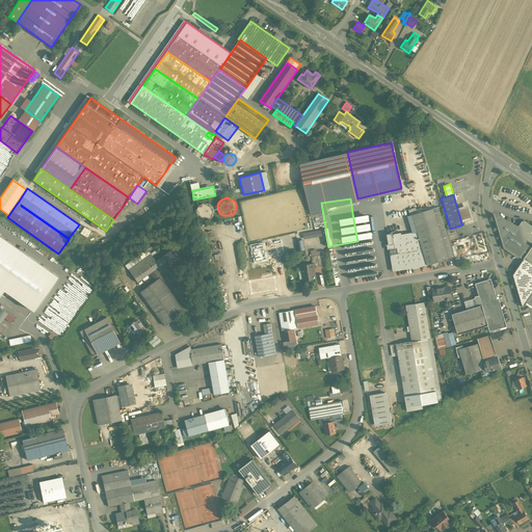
[(214,215),(214,211),(213,208),(212,205),(209,204),(205,203),(202,204),(198,206),(197,208),(196,212),(197,215),(200,218),(203,219),(206,220),(209,219),(212,217),(214,215)]
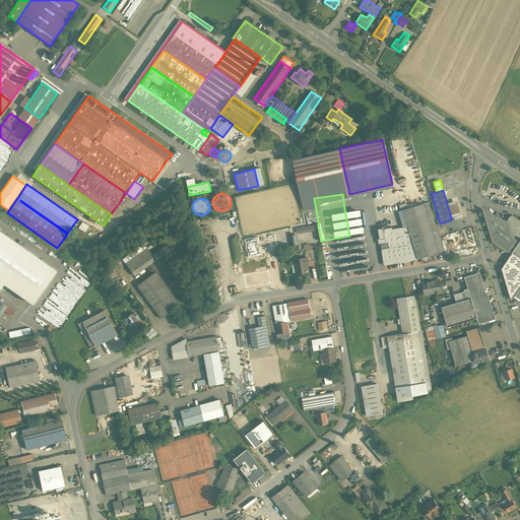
[(350,199),(343,200),(344,208),(351,207),(350,199)]
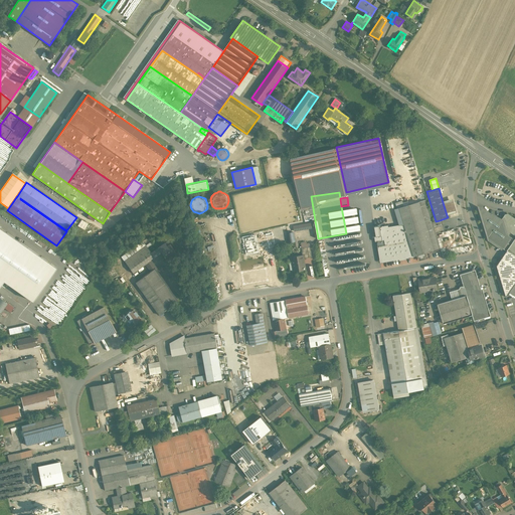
[(425,199),(399,207),(404,224),(413,256),(441,248),(425,199)]
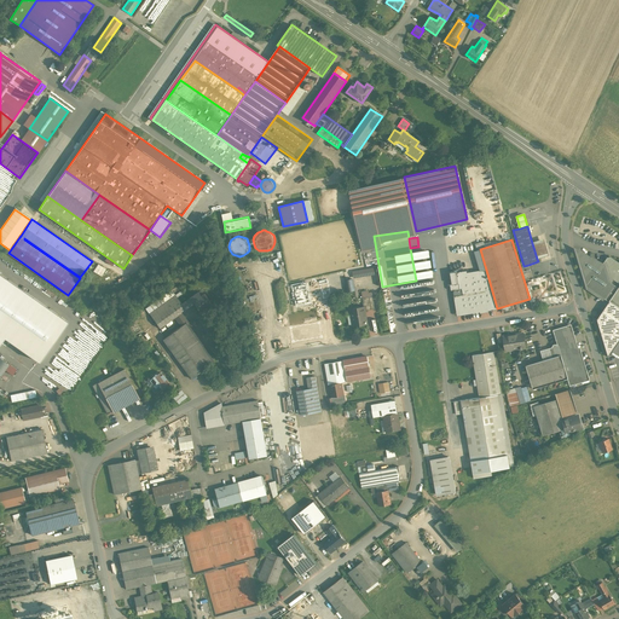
[(543,241),(532,243),(537,259),(548,256),(543,241)]
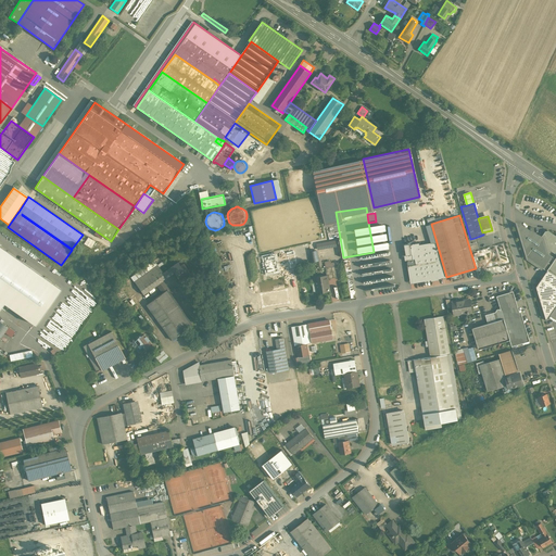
[(381,251),(376,222),(368,223),(374,252),(381,251)]
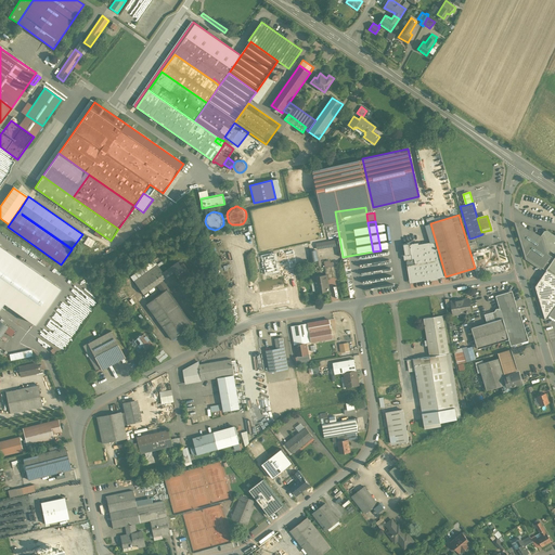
[(544,233),(541,235),(542,236),(541,237),(517,226),(527,257),(545,270),(546,270),(554,257),(554,236),(547,232),(545,232),(544,233)]
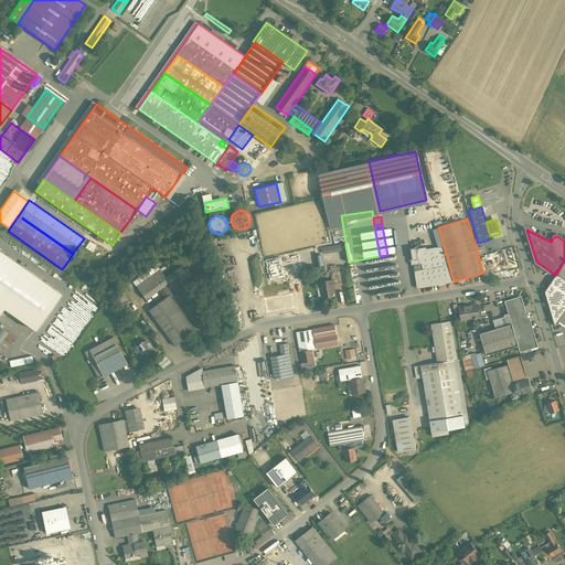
[(444,246),(426,248),(426,247),(419,248),(419,249),(418,252),(417,252),(419,264),(415,265),(414,266),(415,270),(414,270),(417,287),(423,286),(454,281),(444,246)]
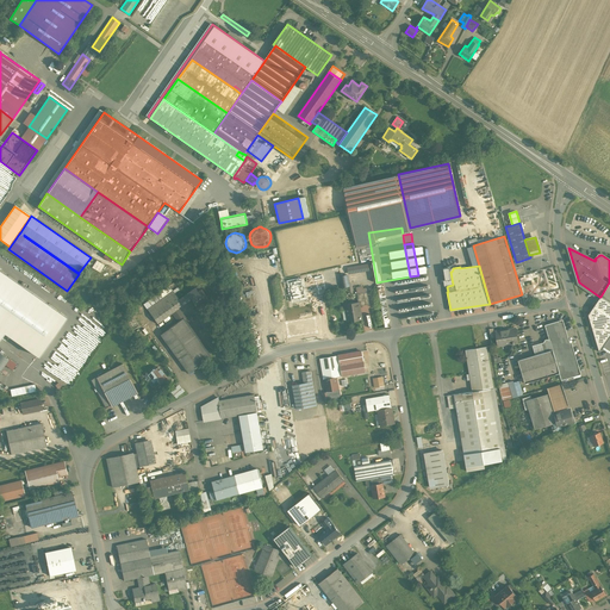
[(67,317),(0,269),(0,340),(5,334),(38,358),(67,317)]
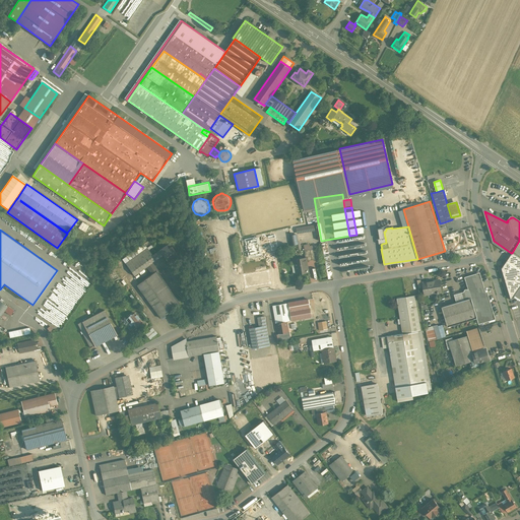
[(144,244),(123,260),(125,263),(134,274),(155,260),(152,255),(144,244)]
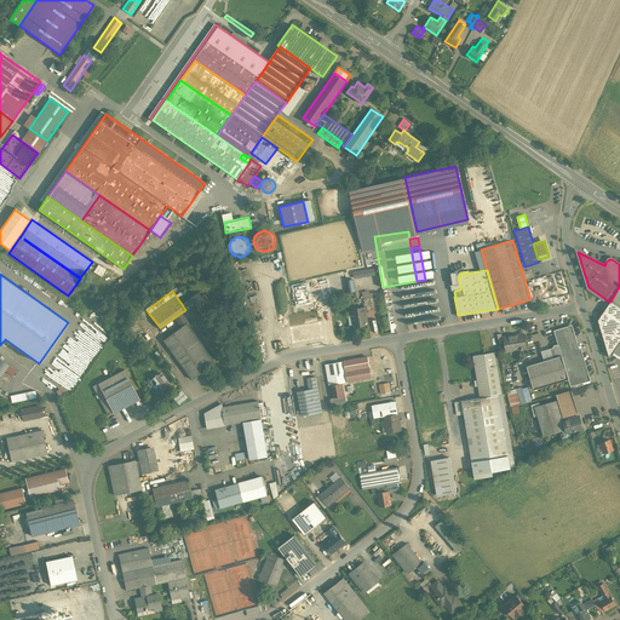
[(201,297),(199,292),(182,304),(185,309),(194,303),(201,313),(212,304),(205,294),(201,297)]
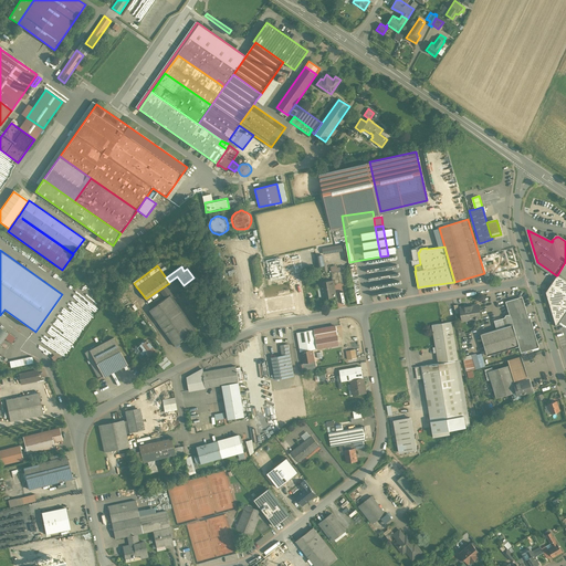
[(332,272),(333,281),(334,284),(343,282),(341,271),(332,272)]
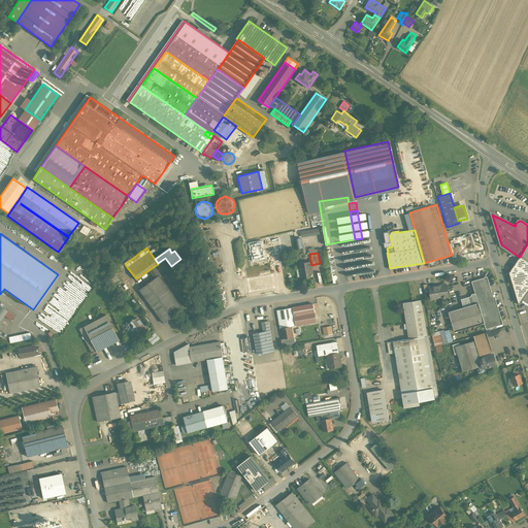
[(310,262),(299,264),(301,277),(312,275),(311,265),(310,262)]
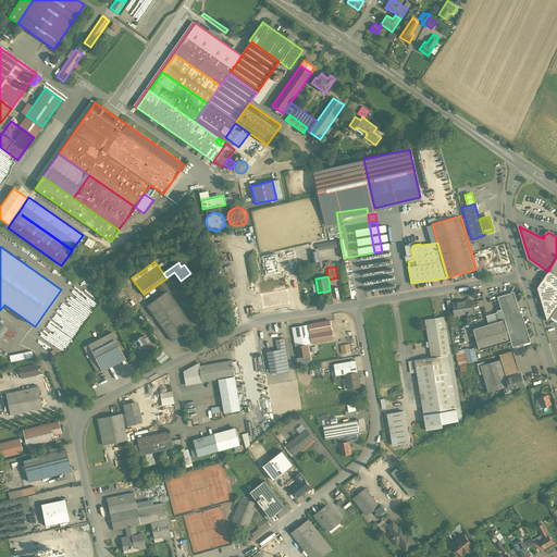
[(556,288),(555,288),(546,301),(554,307),(556,302),(556,288)]
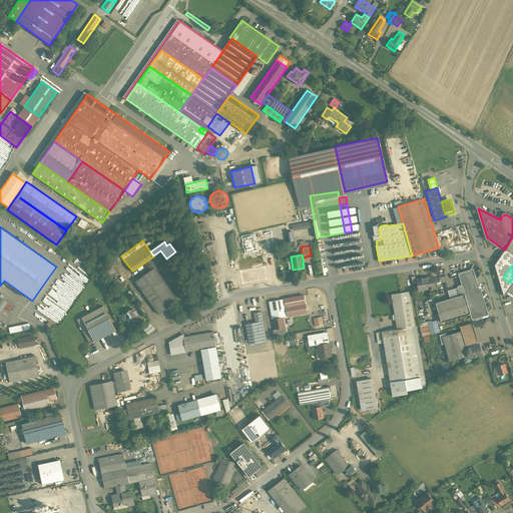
[(175,302),(151,270),(135,282),(159,314),(175,302)]
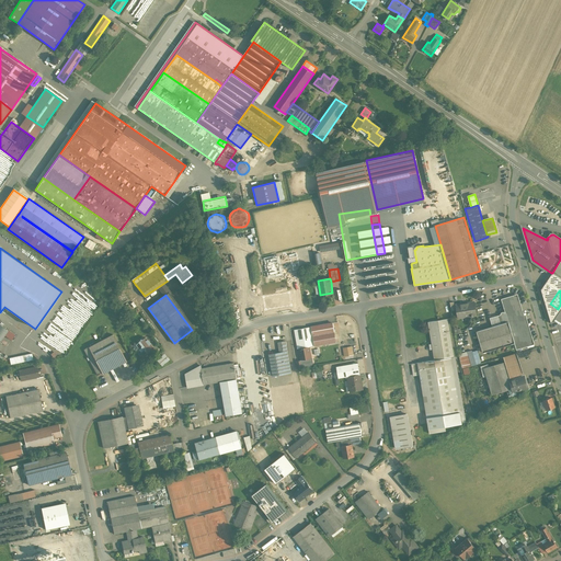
[(516,296),(502,300),(505,313),(504,313),(503,312),(502,313),(501,315),(502,315),(497,316),(501,324),(508,322),(515,343),(516,348),(533,343),(525,317),(523,317),(516,296)]
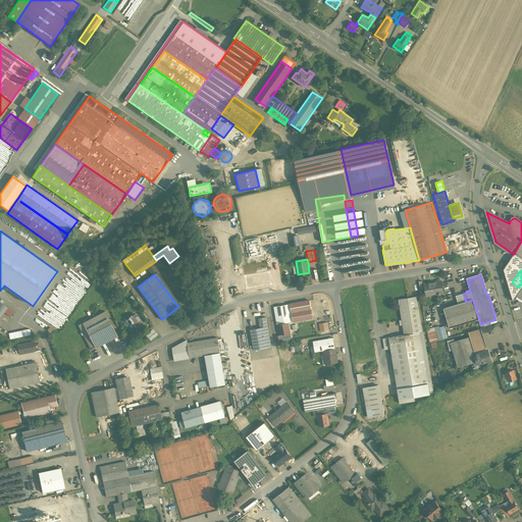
[(434,281),(433,282),(429,283),(427,282),(424,283),(426,296),(438,294),(439,296),(440,295),(439,294),(444,294),(441,280),(434,281)]
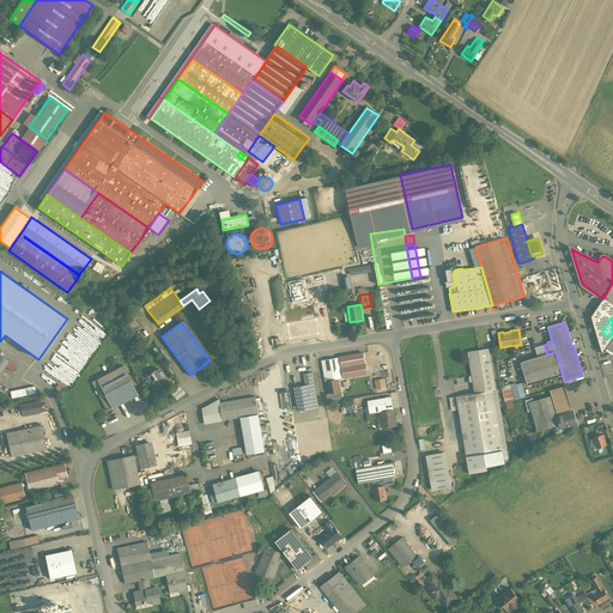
[(489,349),(467,352),(474,393),(493,390),(496,389),(489,349)]
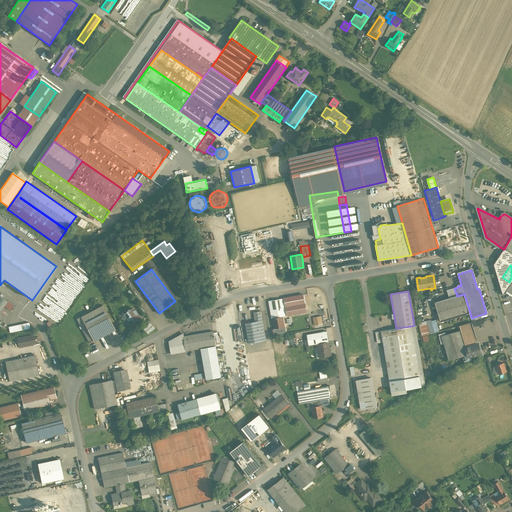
[(457,296),(435,302),(441,322),(470,313),(464,294),(457,296)]
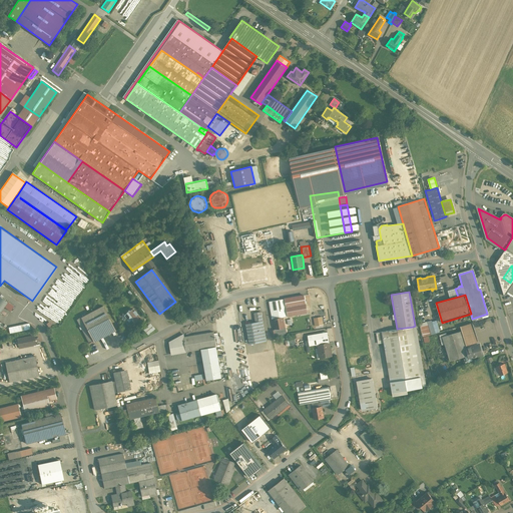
[(305,296),(284,299),(270,302),(273,319),(274,319),(283,317),(308,313),(305,296)]
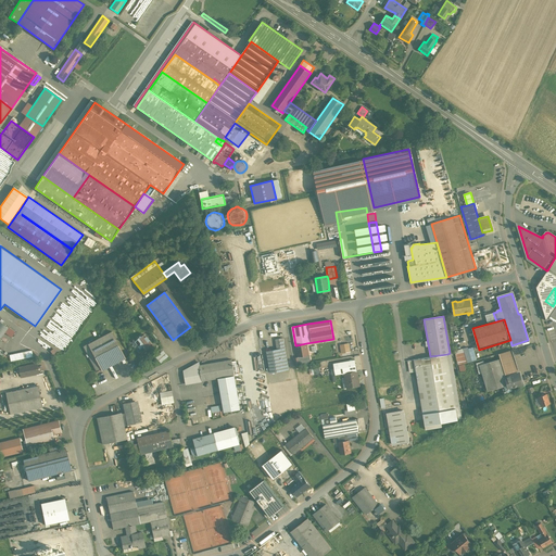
[(111,331),(88,343),(93,355),(101,369),(102,370),(125,358),(111,331)]
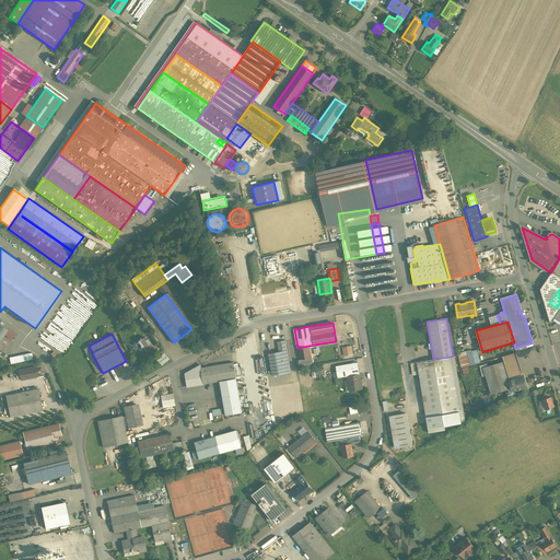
[(146,337),(141,339),(141,338),(138,341),(139,341),(136,343),(138,347),(135,349),(138,353),(139,354),(140,354),(141,356),(142,356),(143,354),(148,351),(149,351),(150,352),(150,351),(154,349),(150,342),(147,339),(146,337)]
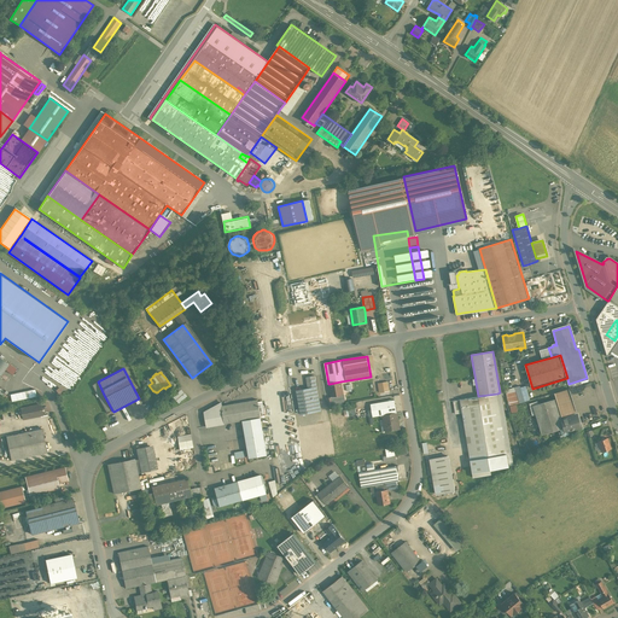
[(314,375),(305,377),(308,388),(296,390),(301,415),(321,412),(314,375)]
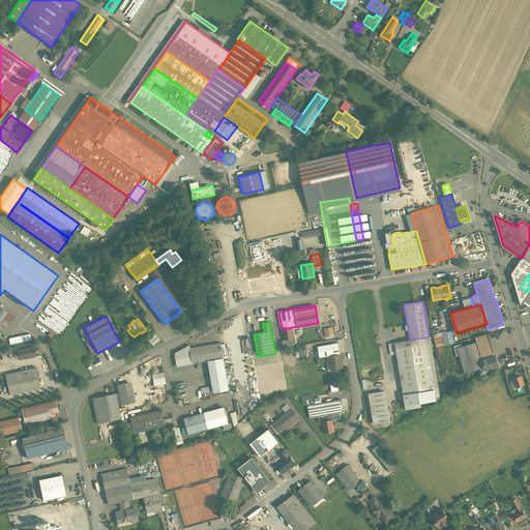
[(292,327),(283,329),(284,340),(289,339),(290,344),(295,343),(292,327)]
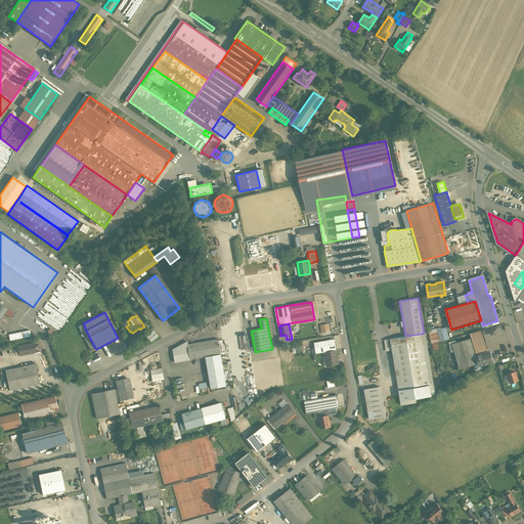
[(329,323),(320,324),(321,333),(330,332),(329,323)]
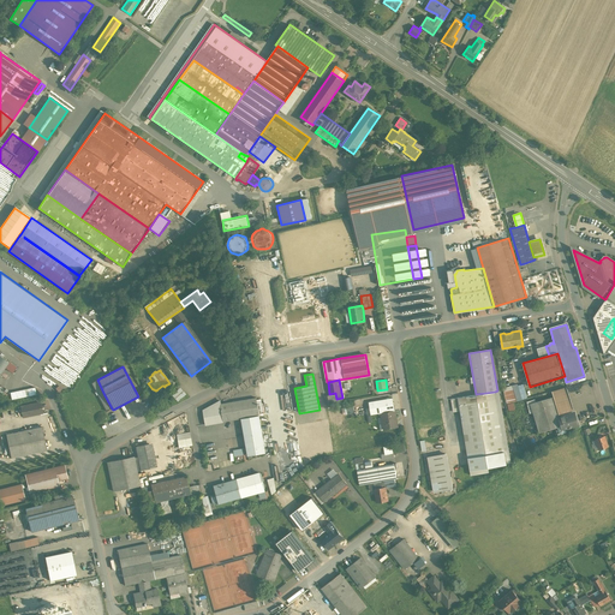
[(527,398),(524,382),(503,387),(507,402),(527,398)]
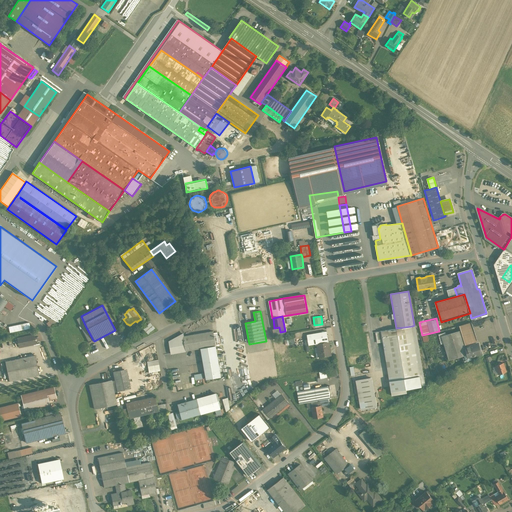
[(150,321),(142,328),(148,334),(155,327),(150,321)]
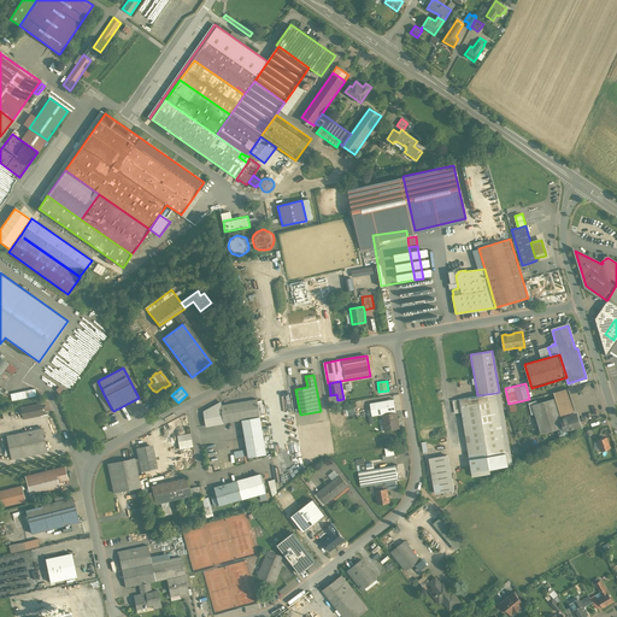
[(560,418),(575,415),(568,389),(553,393),(554,398),(560,418)]
